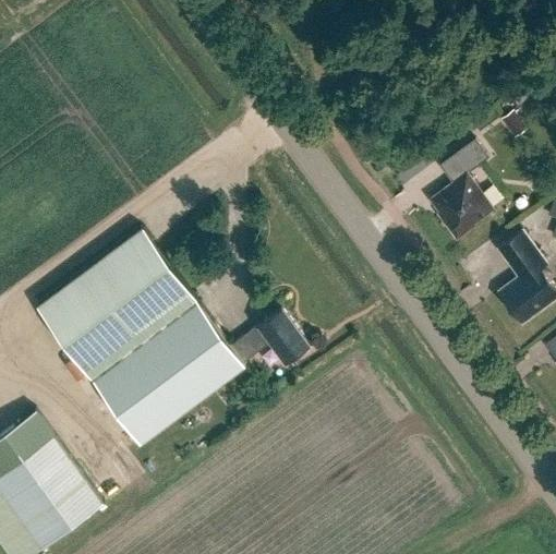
[(521,125),(514,115),(511,112),(499,121),(509,134),(521,125)]
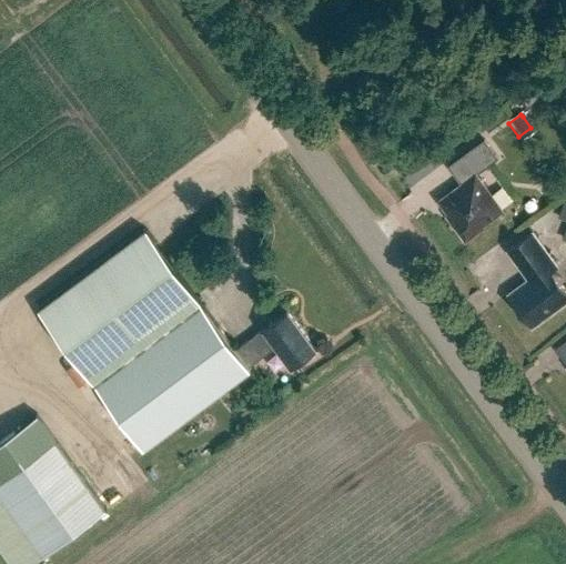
[(450,227),(463,245),(482,232),(481,230),(501,215),(474,179),(497,162),(483,143),(446,171),(460,189),(437,205),(452,224),(450,227)]
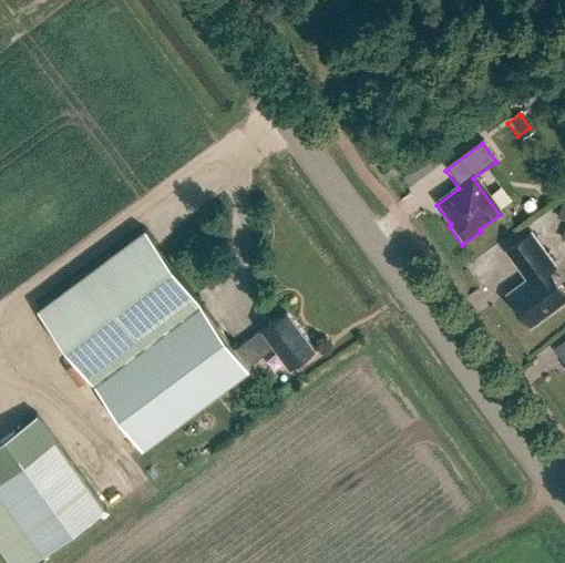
[(548,202),(555,203),(560,200),(560,193),(556,188),(551,187),(545,192),(545,197),(548,202)]
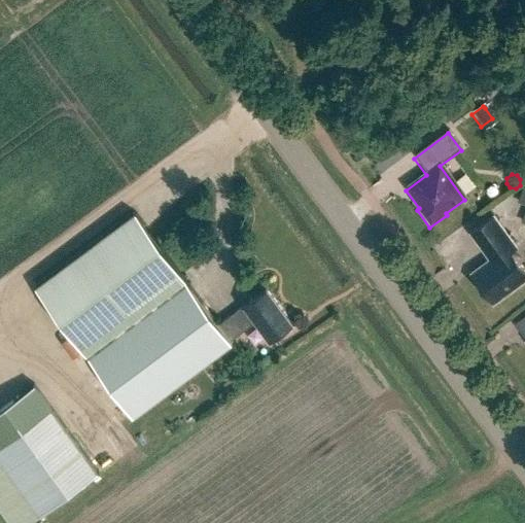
[(524,209),(524,192),(521,190),(516,206),(524,209)]
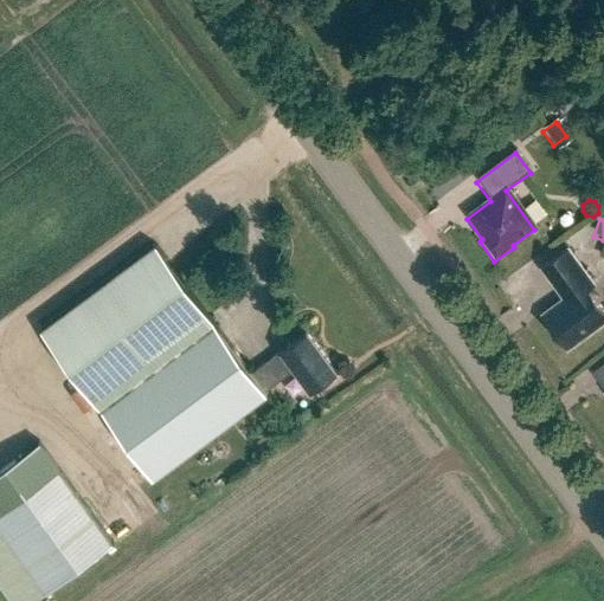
[(100,415),(214,330),(154,250),(39,335),(100,415)]
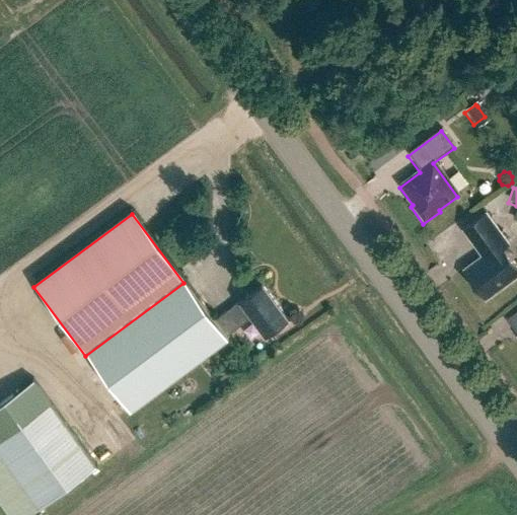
[(462,273),(485,302),(516,278),(516,272),(502,251),(508,247),(485,216),(461,233),(481,260),(462,273)]
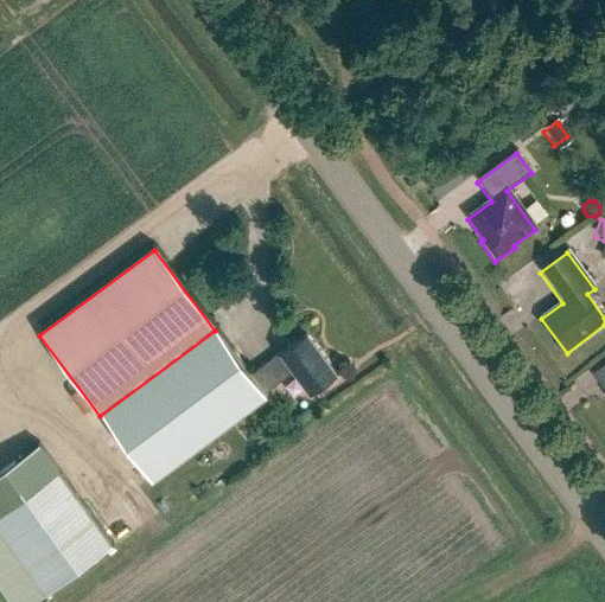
[(151,485),(266,399),(265,397),(294,375),(311,396),(336,377),(305,338),(250,378),(215,331),(100,416),(151,485)]
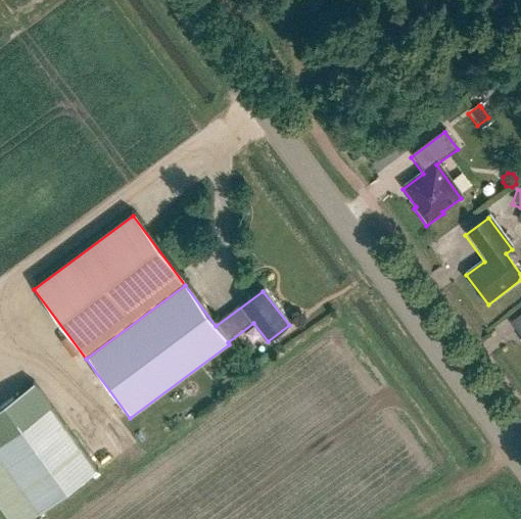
[(33,518),(97,472),(33,385),(0,409),(0,510),(6,518),(33,518)]
